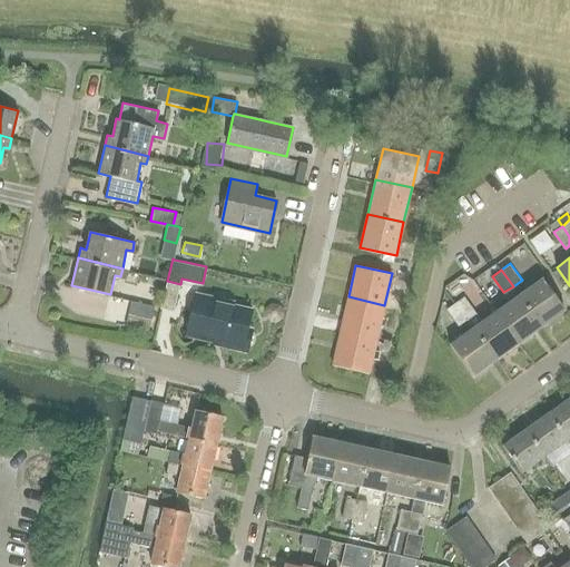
[(513,286),(541,325),(564,310),(542,279),(528,289),(522,280),(513,286)]
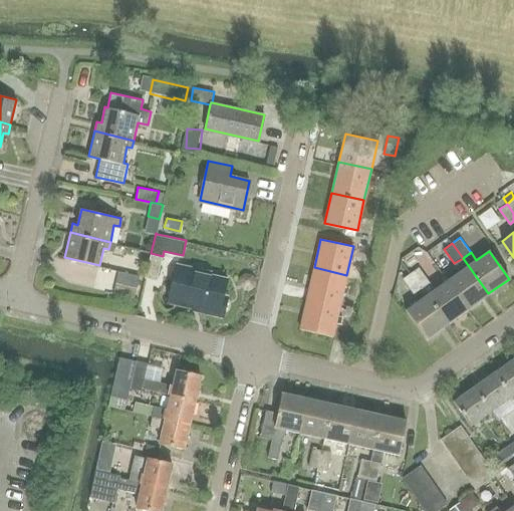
[(151,253),(145,277),(157,280),(163,256),(151,253)]
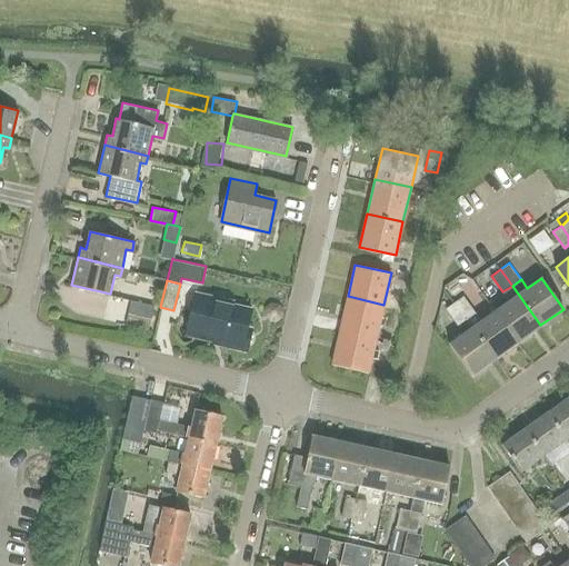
[(496,310),(518,341),(540,325),(512,286),(502,291),(509,300),(496,310)]
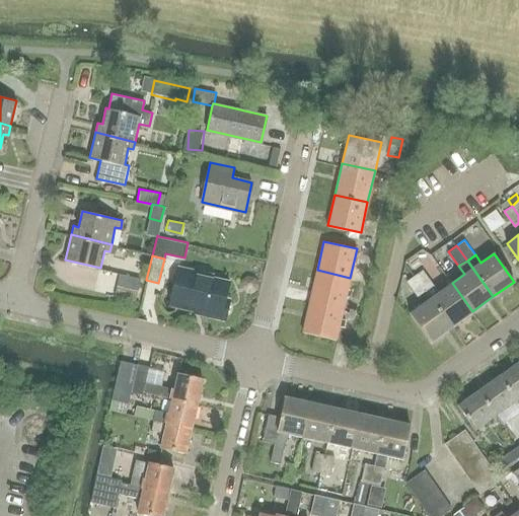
[(423,269),(415,275),(425,290),(434,284),(423,269)]
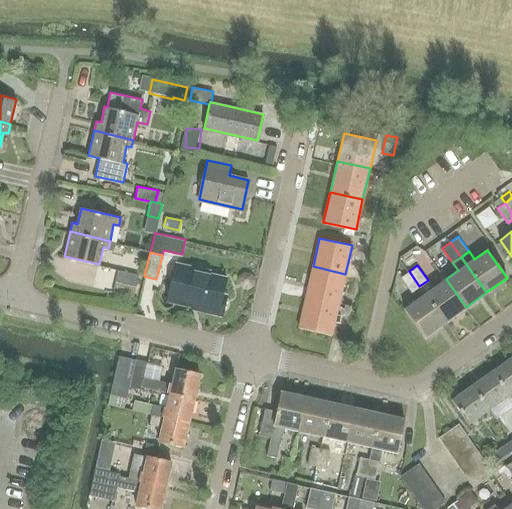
[(338,305),(345,274),(313,266),(306,298),(338,305)]
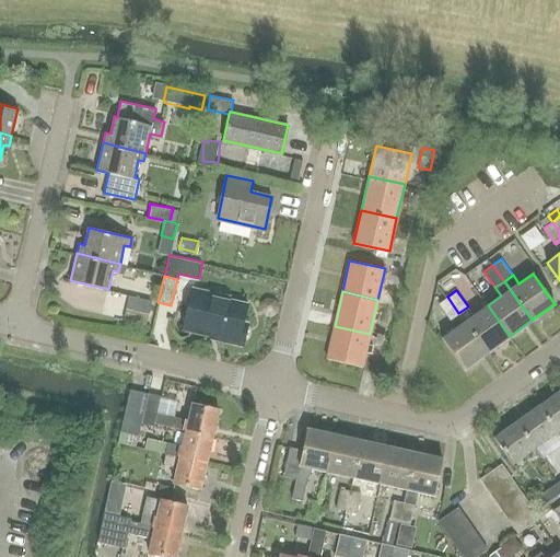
[(196,292),(188,326),(223,334),(222,338),(240,343),(244,340),(246,327),(244,323),(243,323),(247,303),(196,292)]
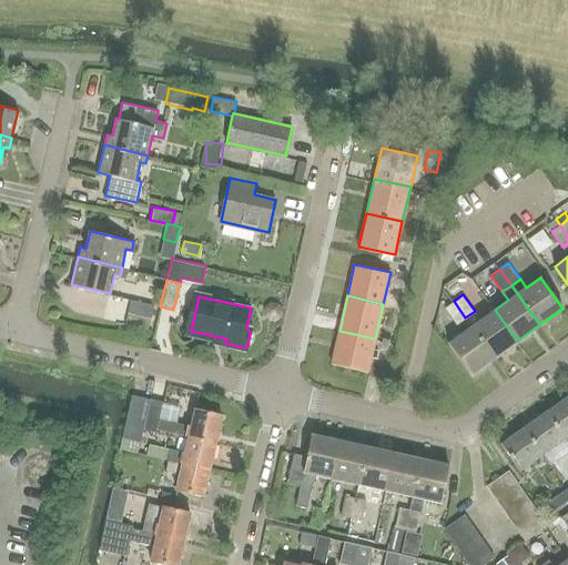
[(132,299),(129,312),(151,318),(154,304),(132,299)]
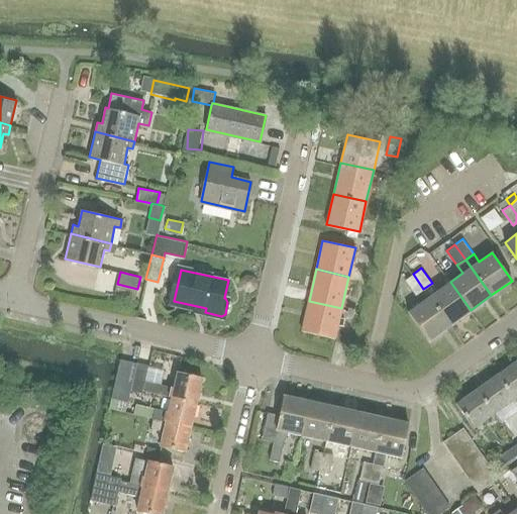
[(415,295),(423,289),(413,274),(405,280),(415,295)]
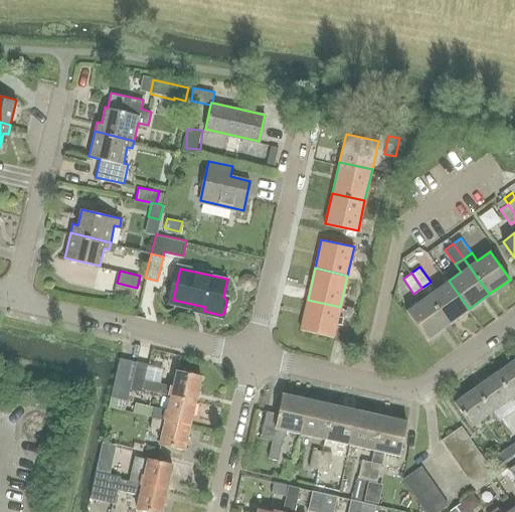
[(251,275),(246,274),(242,277),(240,282),(243,287),(249,288),(253,285),(254,280),(251,275)]
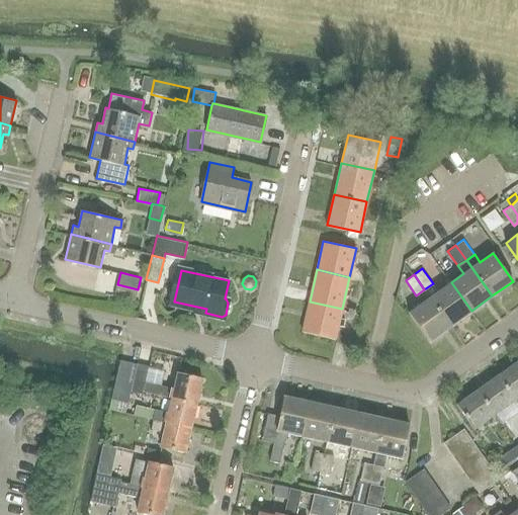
[(430,297),(450,326),(471,311),(451,282),(438,291),(433,283),(424,289),(430,297)]
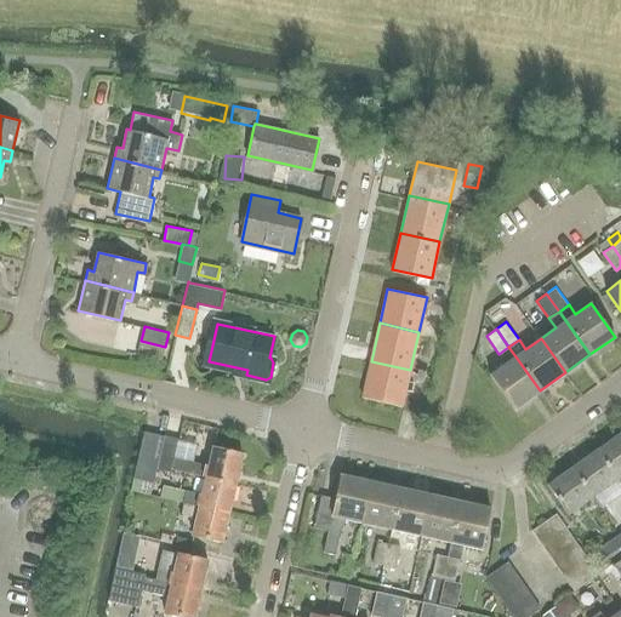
[(514,409),(540,390),(516,356),(490,375),(514,409)]
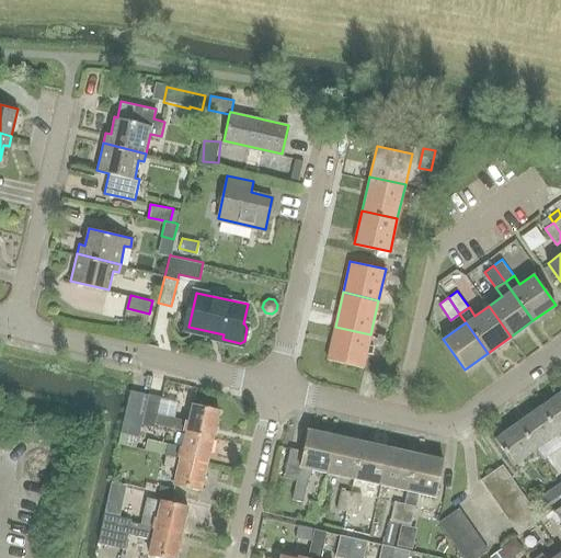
[(363,366),(370,334),(335,327),(328,359),(363,366)]
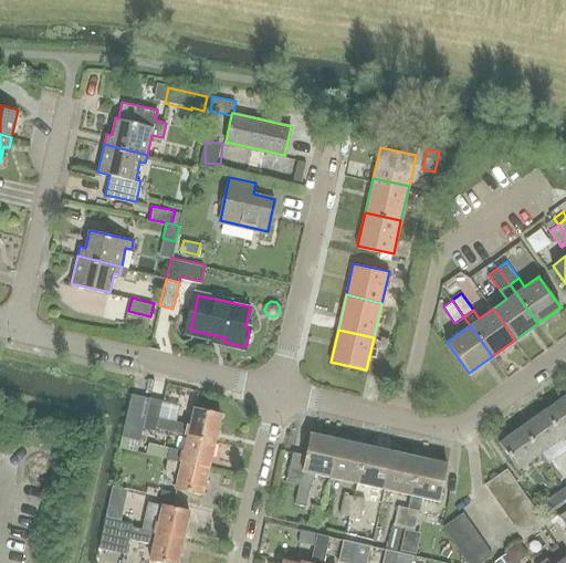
[(140,440),(143,427),(149,397),(132,393),(122,436),(140,440)]
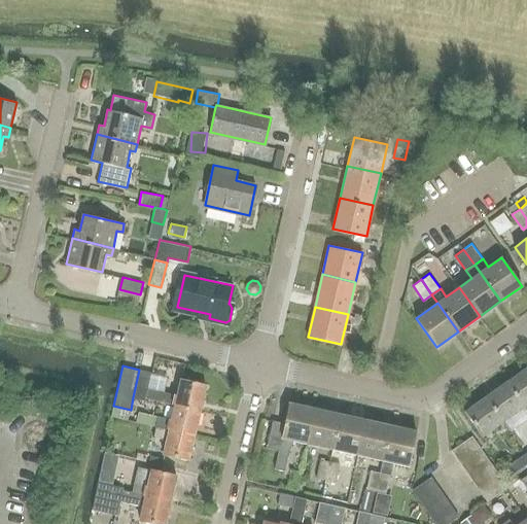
[(526,365),(506,381),(525,407),(526,410),(526,365)]
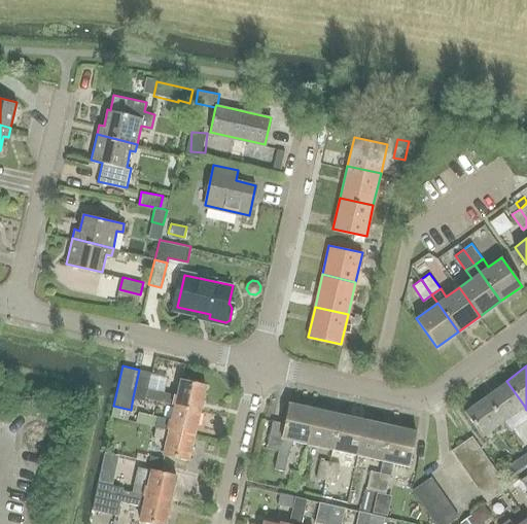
[(149,388),(152,372),(140,370),(133,397),(146,400),(146,397),(175,405),(175,404),(201,410),(206,385),(181,379),(177,394),(149,388)]
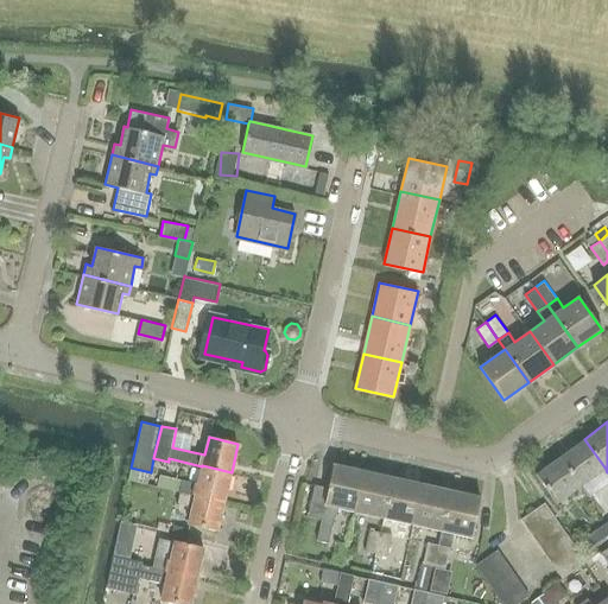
[(582,484),(606,469),(584,439),(562,455),(582,484)]
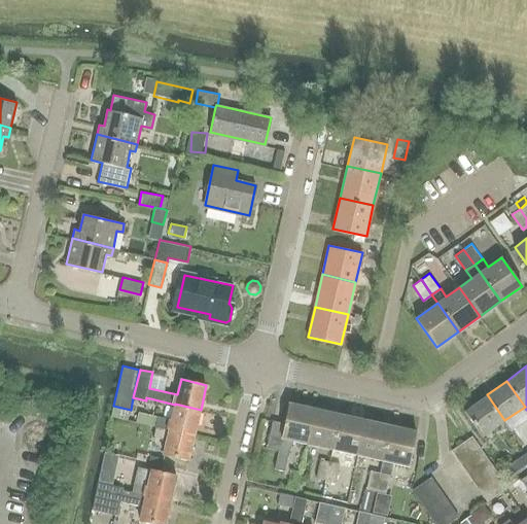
[(483,437),(504,420),(487,394),(464,410),(483,437)]
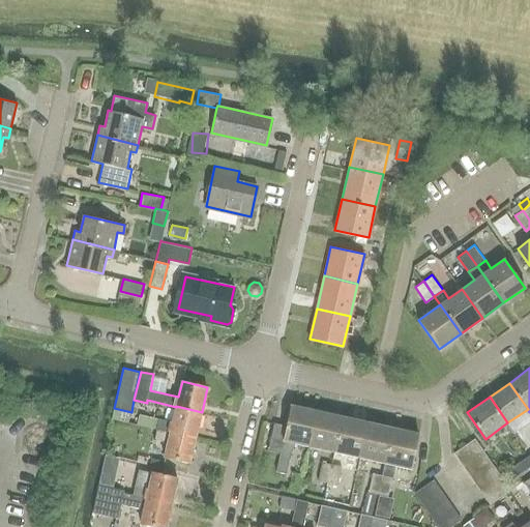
[(308,445),(317,410),(291,405),(286,426),(274,422),(268,449),(281,452),(276,471),(287,473),(293,442),(308,445)]
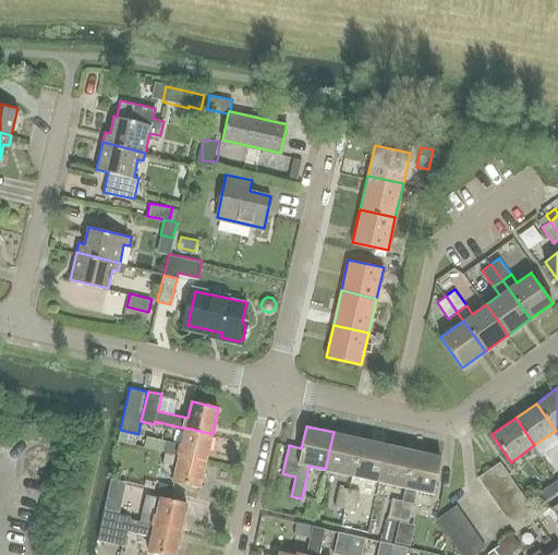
[(206,460),(213,434),(185,427),(185,429),(182,443),(167,439),(165,451),(179,455),(179,454),(206,460)]
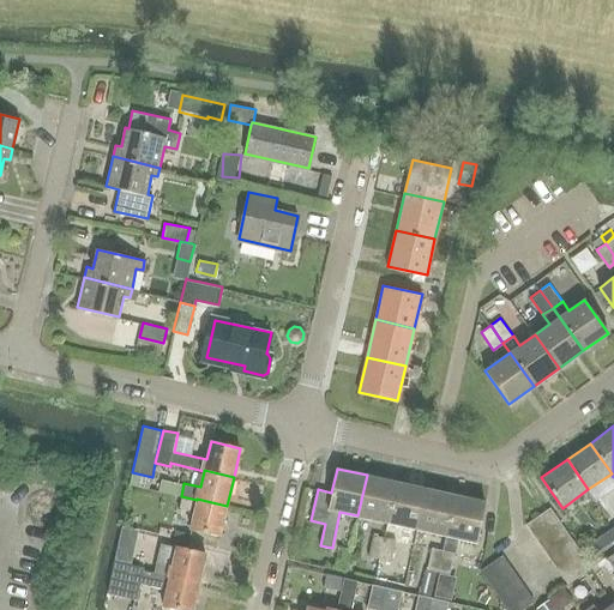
[(132,472),(130,483),(150,487),(152,477),(132,472)]
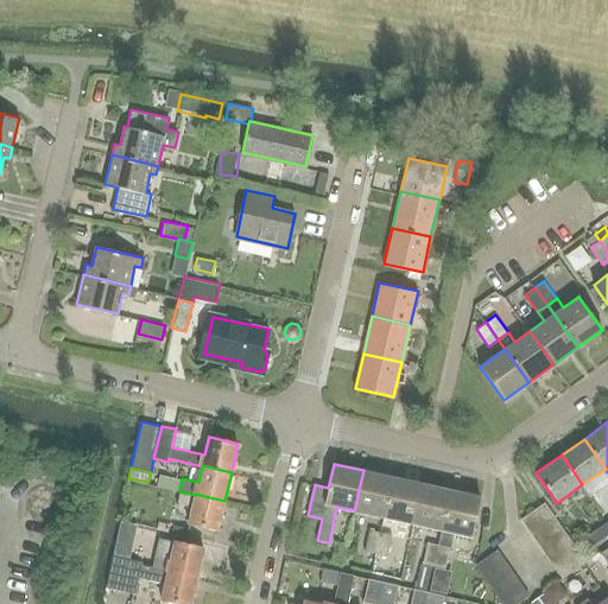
[(384,516),(393,477),(363,470),(354,510),(384,516)]
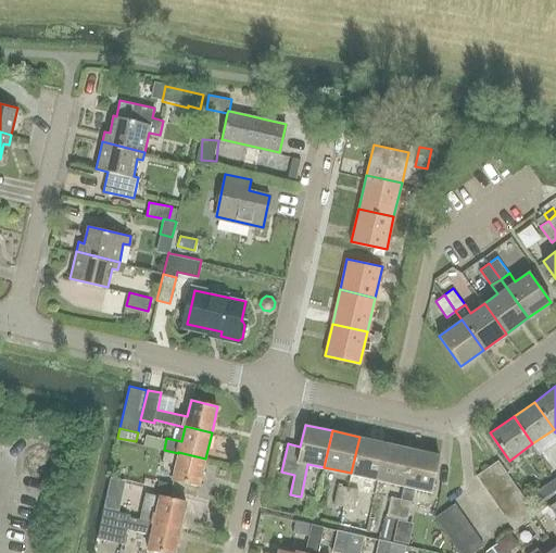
[(147,434),(143,445),(164,450),(166,438),(147,434)]
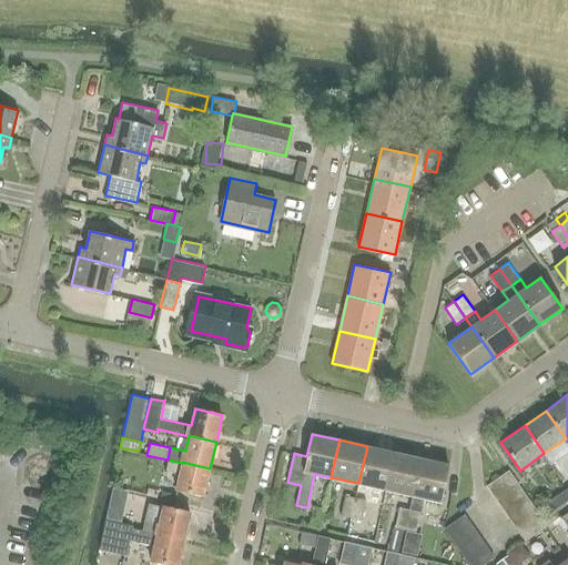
[(386,490),(394,452),(367,446),(358,483),(386,490)]
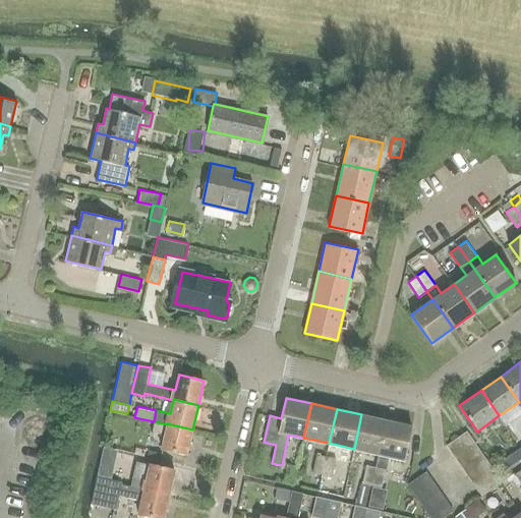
[(379,454),(387,420),(361,414),(354,449),(379,454)]
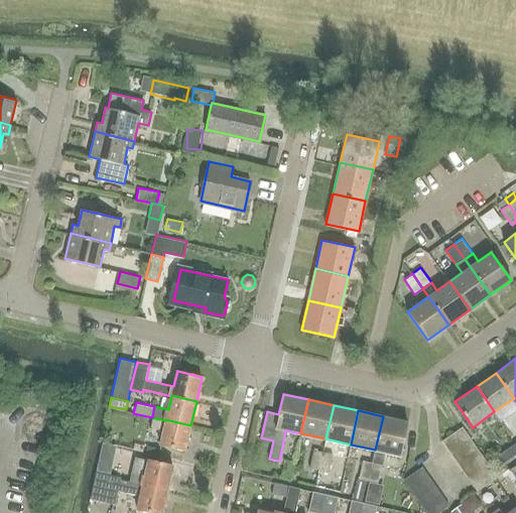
[(372,463),(368,480),(378,483),(385,453),(400,456),(408,421),(383,416),(375,450),(372,463)]
